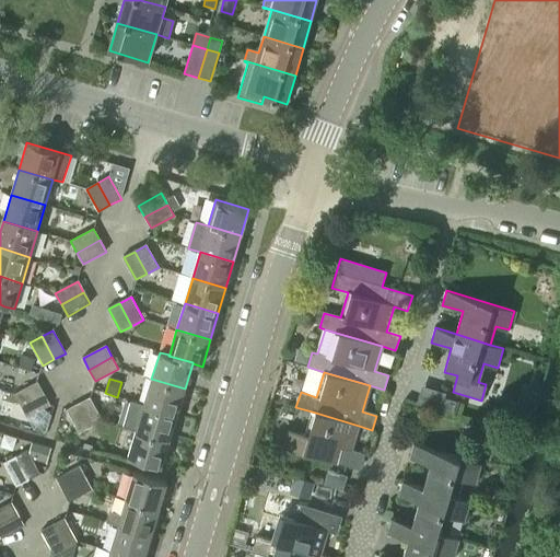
[(143,405),(177,415),(185,389),(151,379),(143,405)]
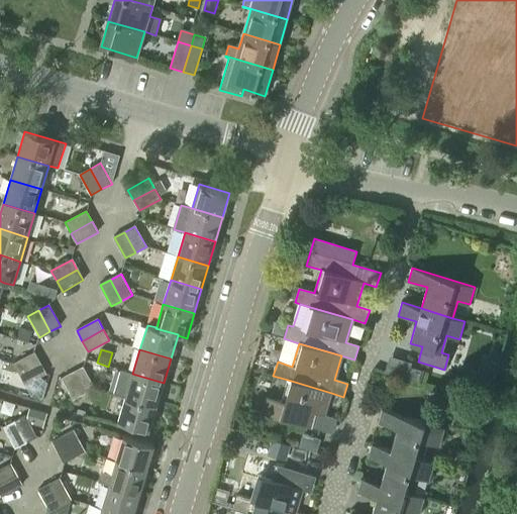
[(19,375),(39,363),(34,353),(14,365),(19,375)]
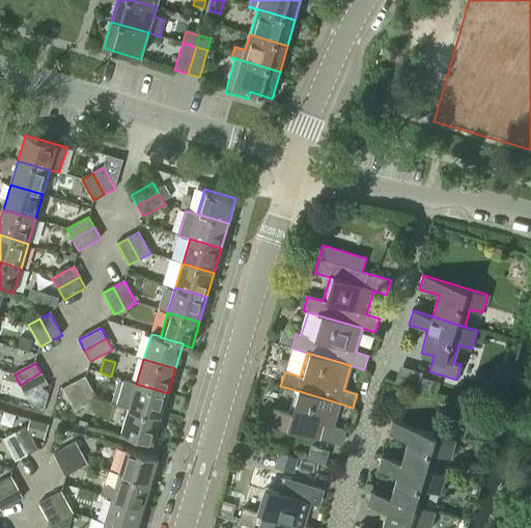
[(422,373),(399,367),(395,384),(429,394),(432,382),(421,379),(422,373)]
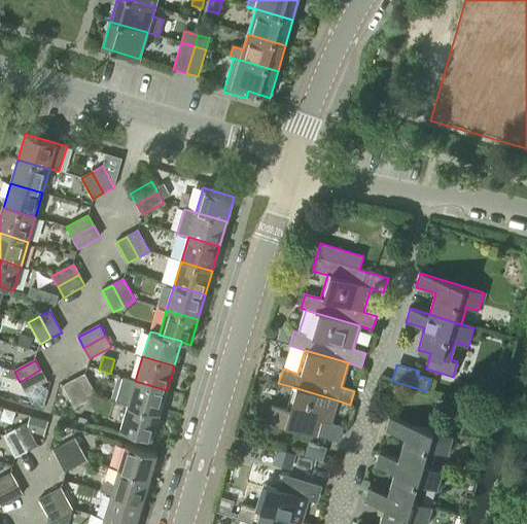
[(40,370),(20,382),(26,392),(46,381),(40,370)]
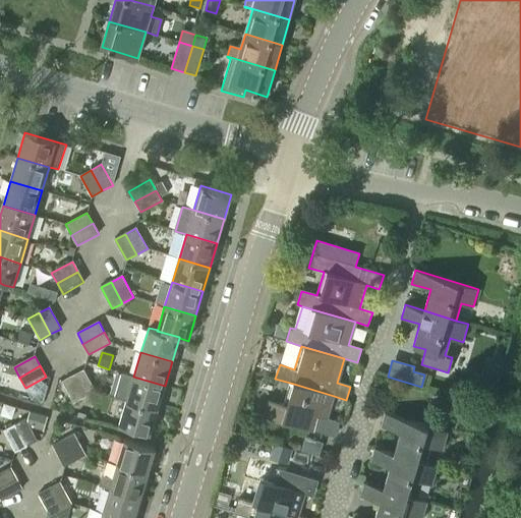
[(73,377),(84,397),(96,392),(83,370),(73,377)]
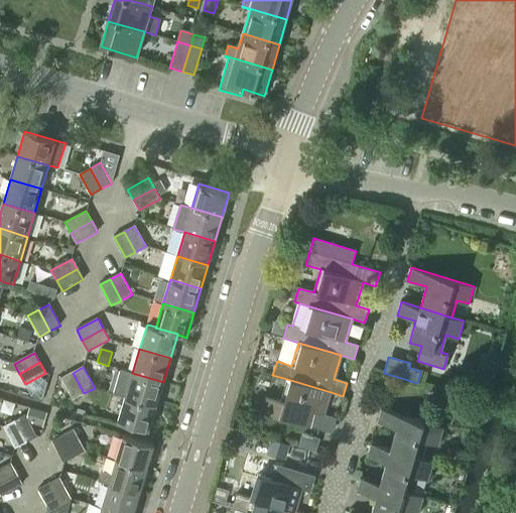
[(84,393),(73,373),(61,378),(74,399),(84,393)]
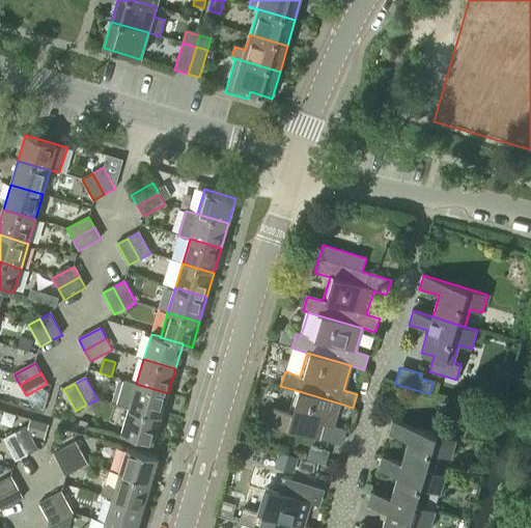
[(168,393),(136,384),(129,408),(161,417),(168,393)]
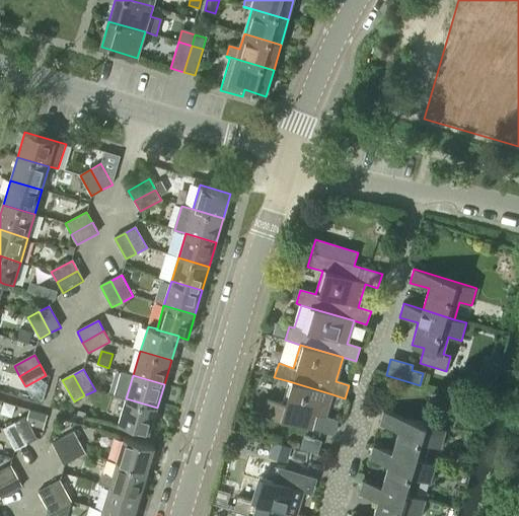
[(332,394),(289,381),(282,404),(268,400),(263,415),(334,436),(338,421),(325,418),(332,394)]
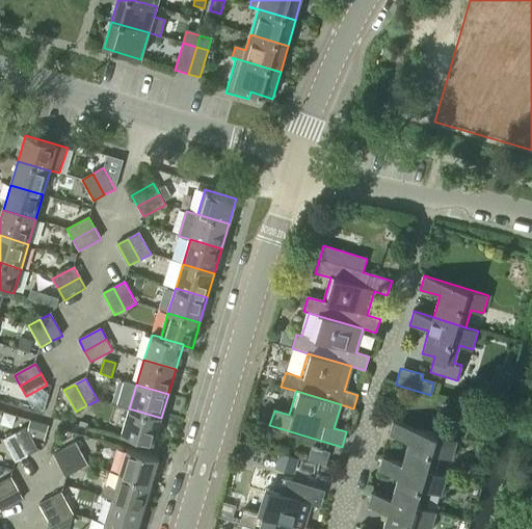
[(161,418),(129,408),(122,434),(154,444),(161,418)]
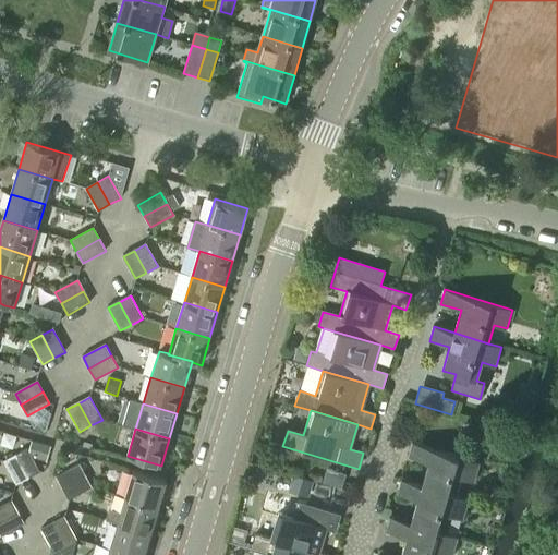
[(423,487),(457,497),(462,479),(474,482),(481,462),(413,443),(409,457),(429,463),(423,487)]
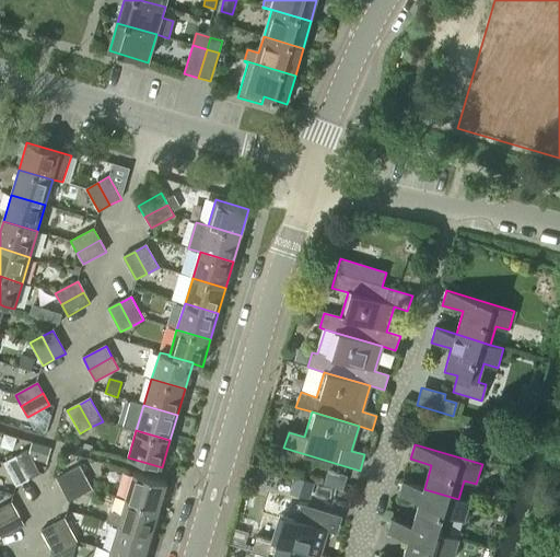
[(16,456),(28,479),(39,474),(27,451),(16,456)]
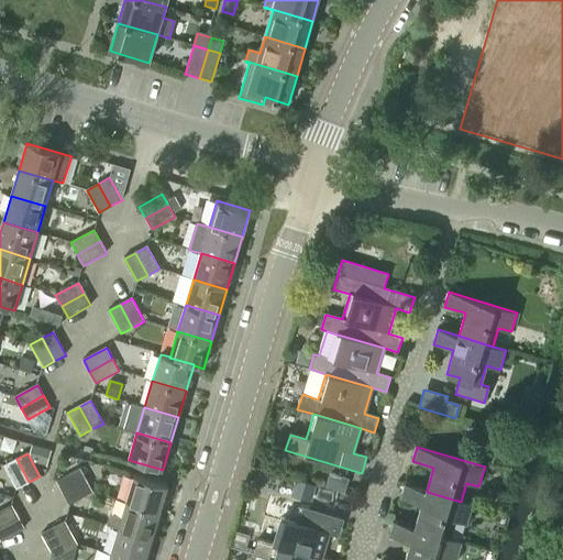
[(29,482),(17,459),(4,465),(17,489),(29,482)]
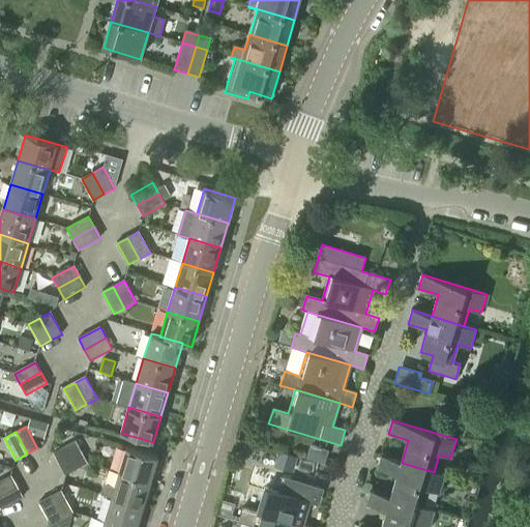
[(60,464),(82,452),(76,442),(54,454),(60,464)]
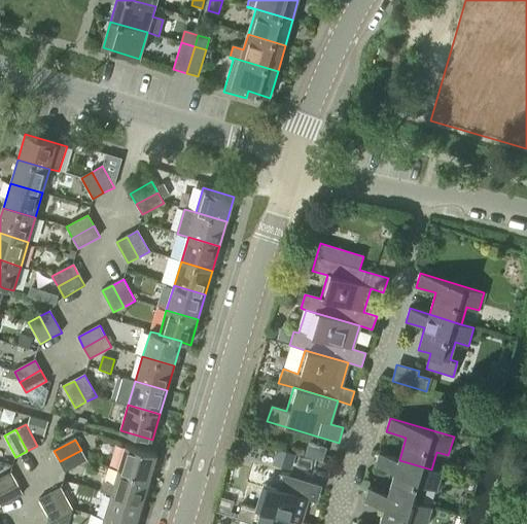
[(118,470),(150,480),(157,454),(126,445),(118,470)]
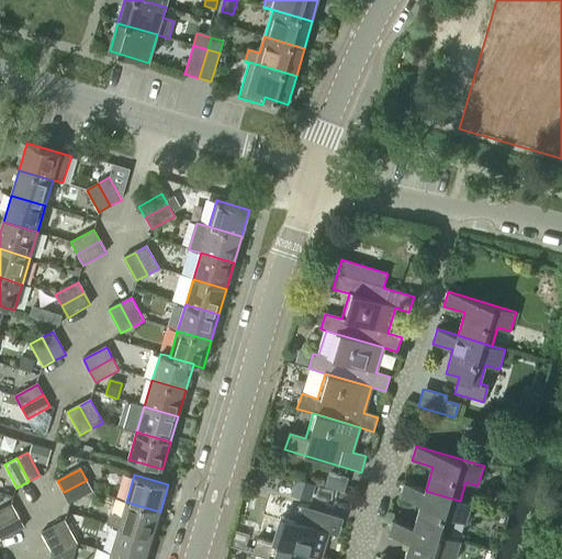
[(87,480),(64,492),(70,504),(92,492),(87,480)]
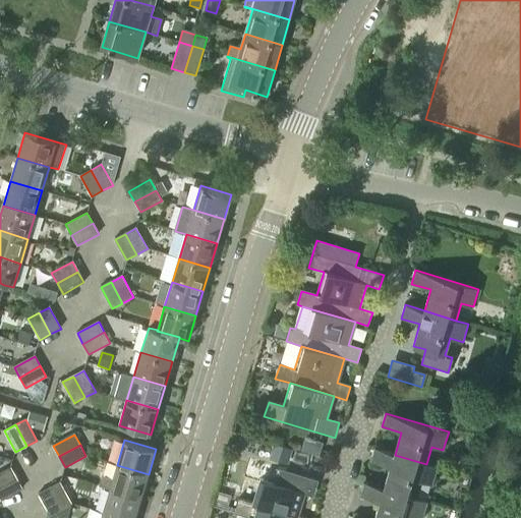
[(384,490),(415,499),(420,481),(432,485),(438,467),(426,464),(395,455),(374,449),(370,461),(391,467),(384,490)]
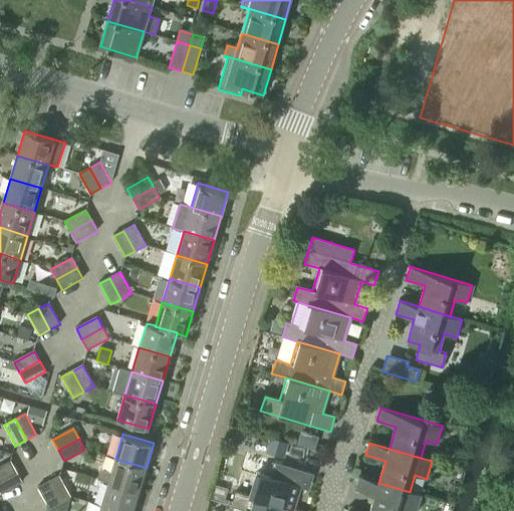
[(237,492),(232,507),(241,510),(294,510),(300,488),(309,490),(314,475),(263,459),(259,458),(250,462),(247,472),(254,487),(251,497),(237,492)]
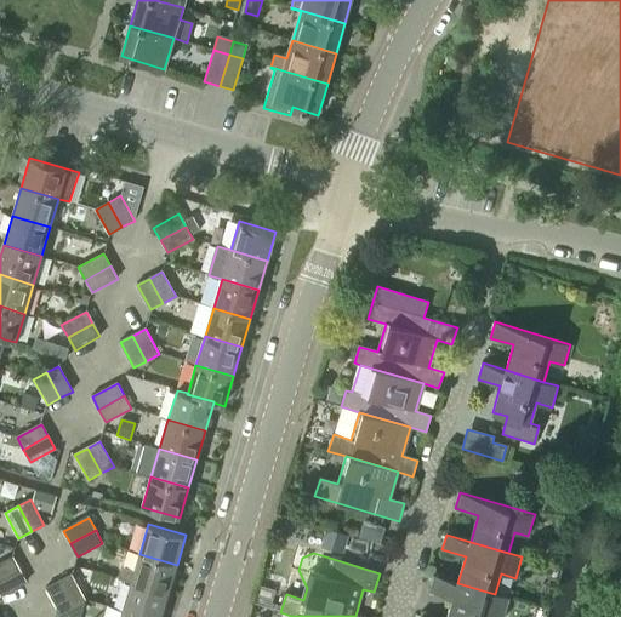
[(120,571),(118,578),(131,583),(167,594),(177,565),(140,554),(134,572),(124,569),(120,571)]
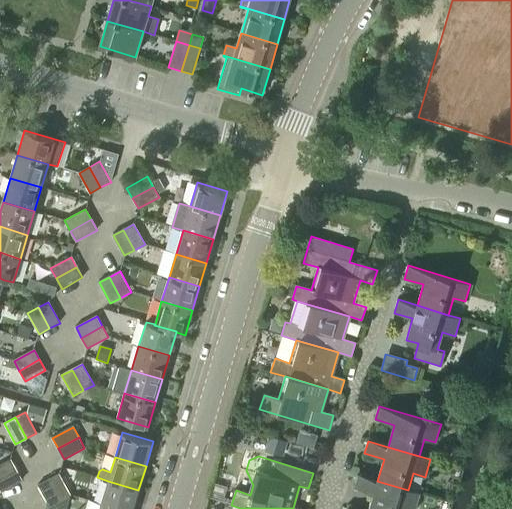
[(0,479),(17,470),(11,459),(0,465),(0,479)]
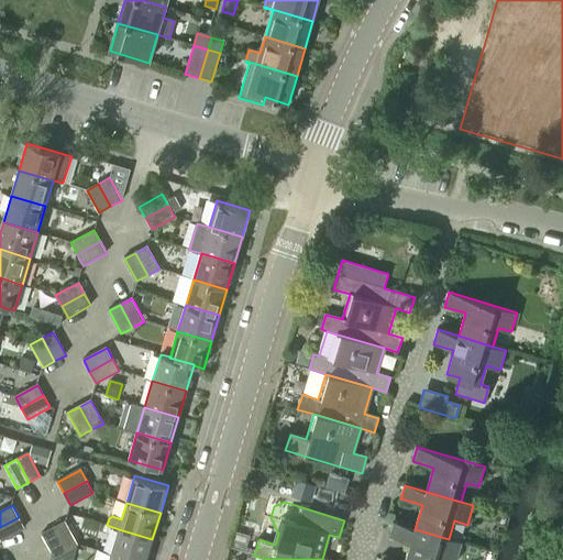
[(19,517),(0,527),(0,538),(1,541),(25,528),(19,517)]
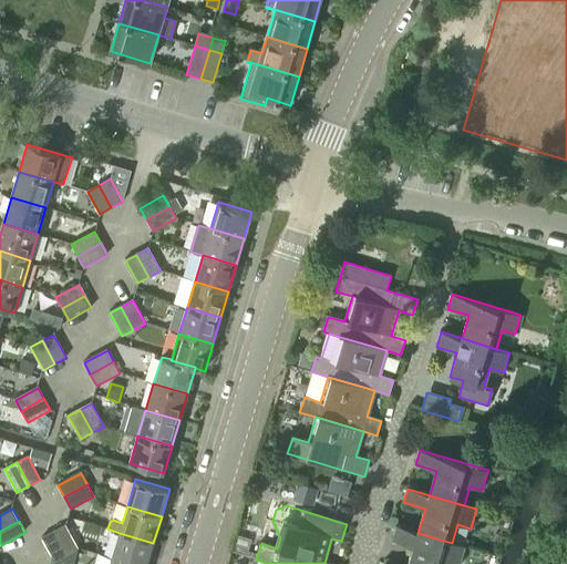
[(54,532),(65,555),(78,549),(65,526),(54,532)]
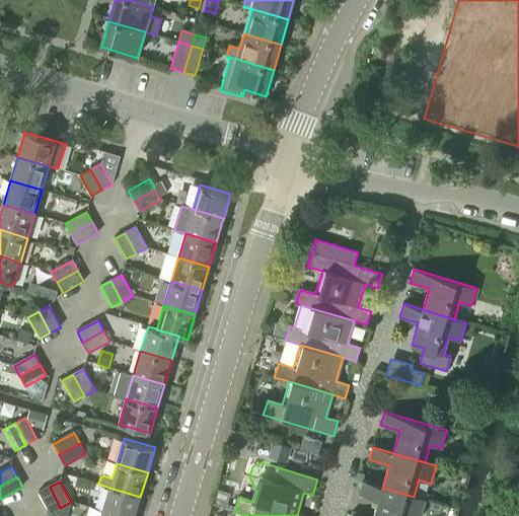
[(422,515),(426,501),(414,497),(382,488),(363,482),(360,495),(379,500),(374,515),(409,515),(422,515)]
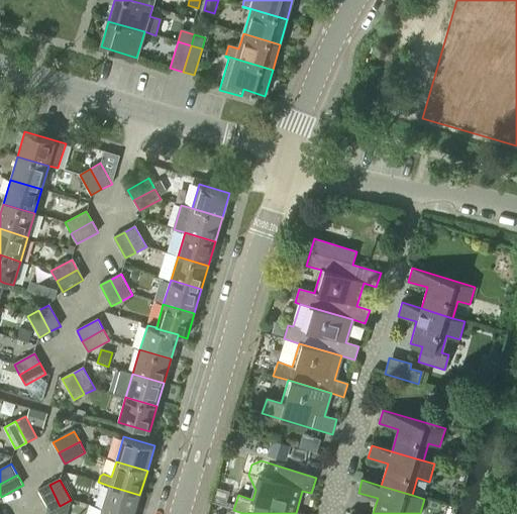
[(60,506),(49,485),(38,491),(49,511),(60,506)]
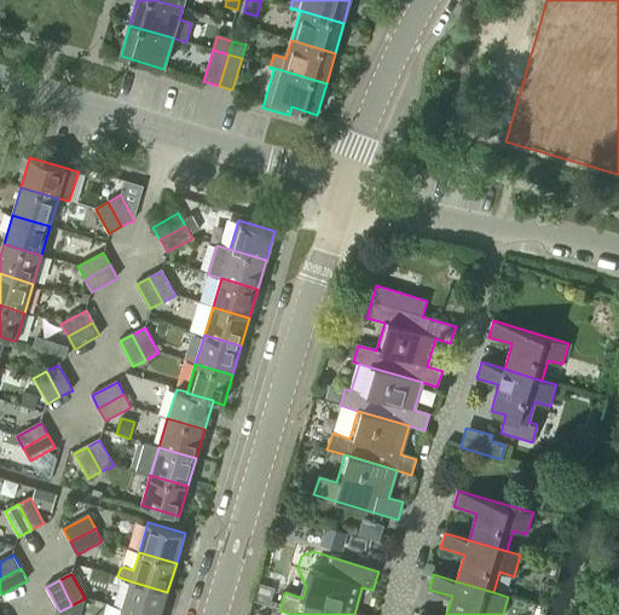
[(160,614),(167,592),(131,581),(122,609),(139,614),(160,614)]
